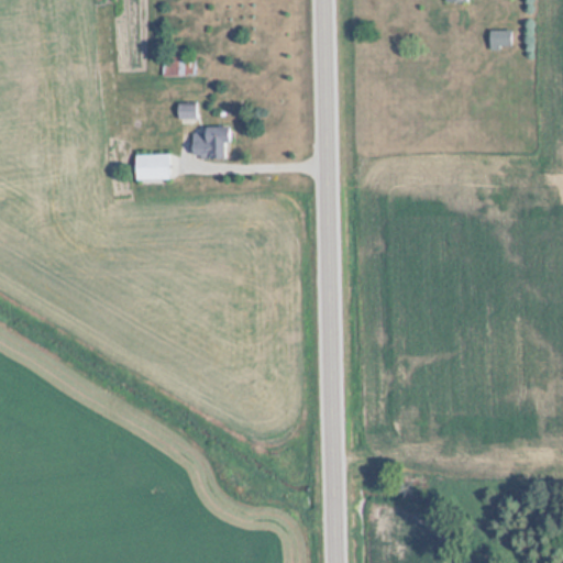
[(510,31),(488,31),(488,48),(510,48),(510,31)]
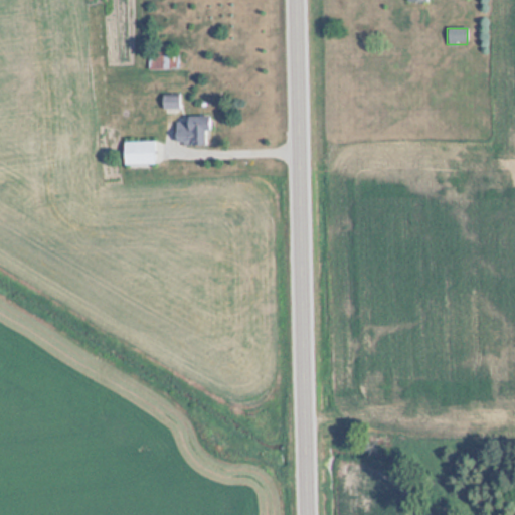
[(177,54),(149,54),(149,68),(177,68),(177,54)]
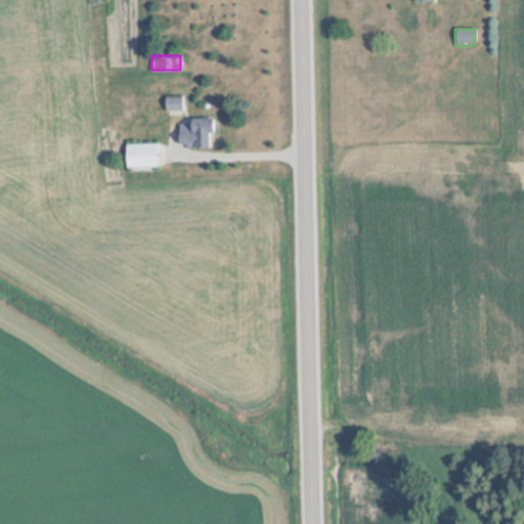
[(182,95),(163,95),(163,111),(182,111),(182,95)]
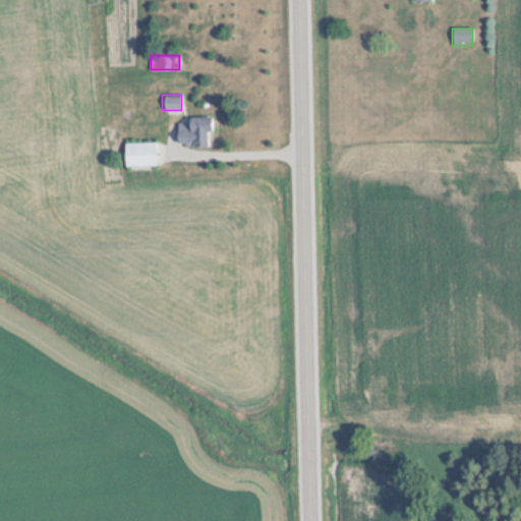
[(176,146),(210,146),(210,118),(176,118),(176,146)]
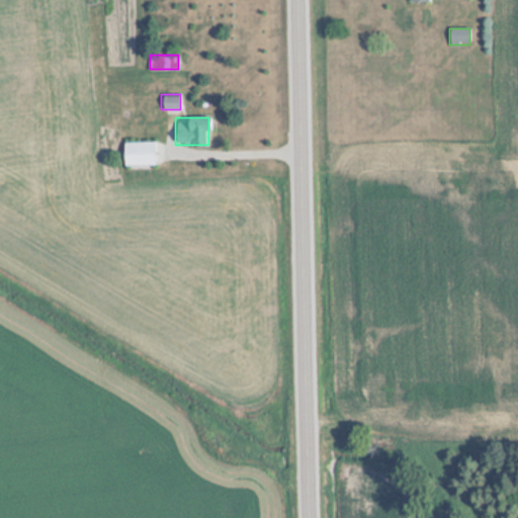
[(155,143),(122,143),(122,166),(155,166),(155,143)]
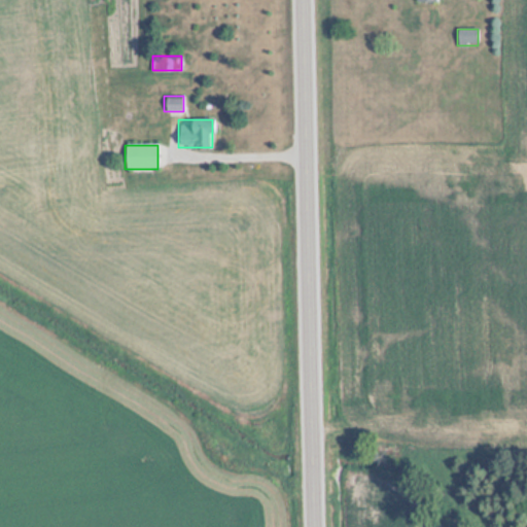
All buildings are outlined.
